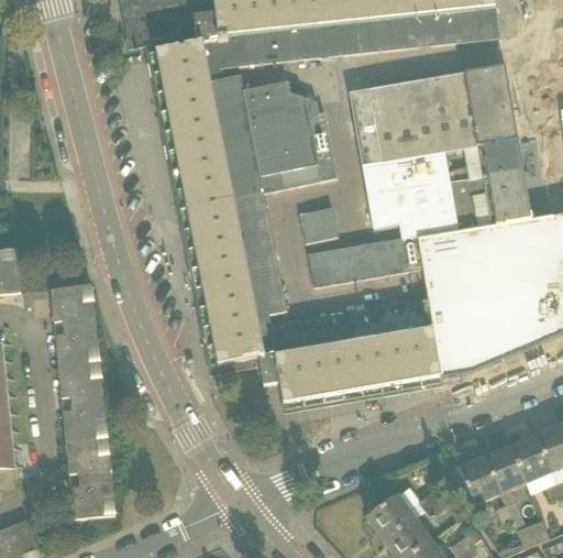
[(154,44),(153,36),(181,31),(180,18),(188,18),(186,0),(120,0),(130,48),(154,44)]
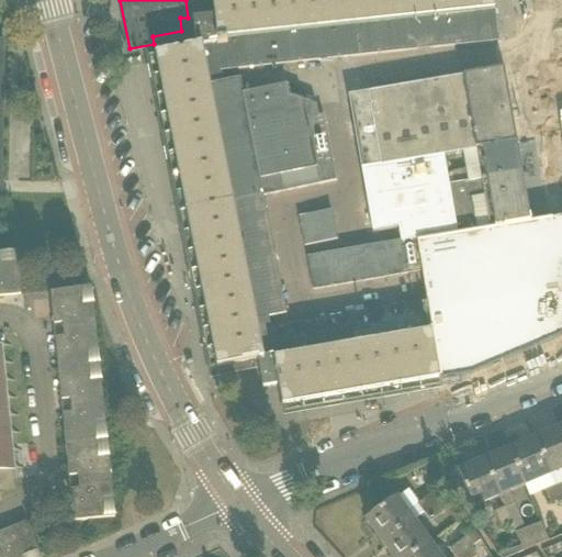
[(213,0),(215,13),(217,37),(221,67),(498,37),(494,0),(213,0)]
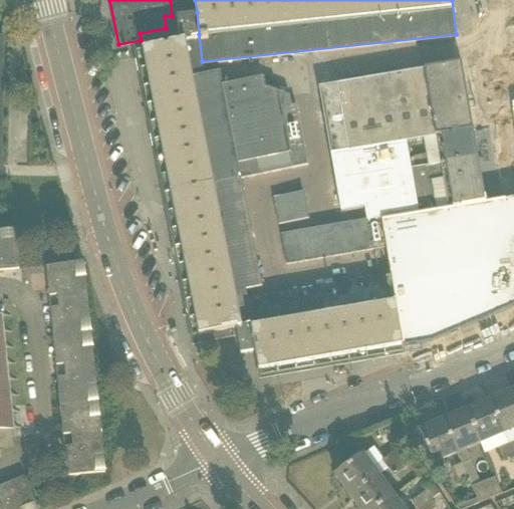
[(197,12),(177,14),(179,38),(199,34),(197,12)]
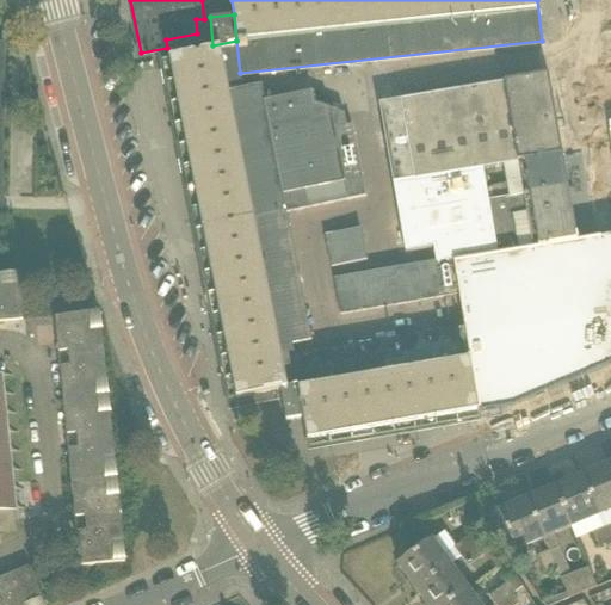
[(213,45),(167,54),(235,396),(281,388),(296,384),(290,353),(292,353),(291,341),(312,337),(287,209),(264,98),(260,81),(241,85),(240,73),(236,41),(213,45)]
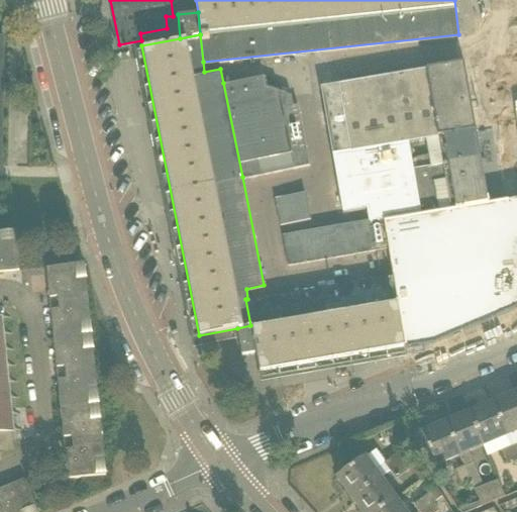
[(464,61),(464,60),(321,87),(326,119),(469,94),(463,62),(464,61)]
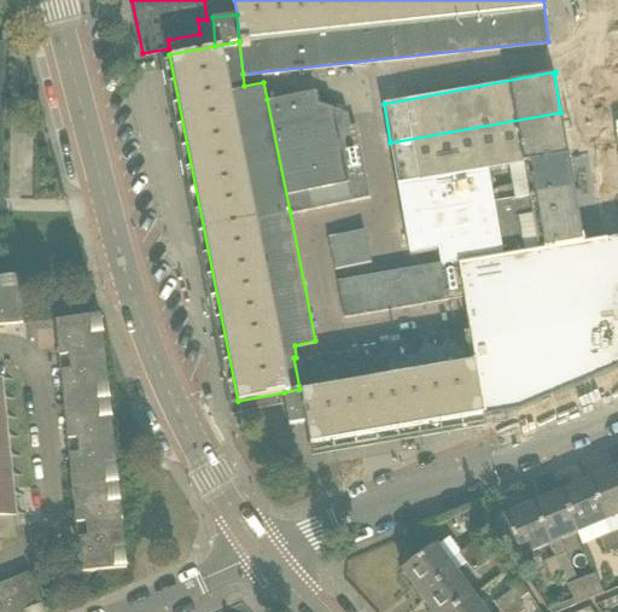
[(316,89),(267,99),(290,211),(371,194),(356,122),(350,123),(348,111),(319,102),(316,89)]
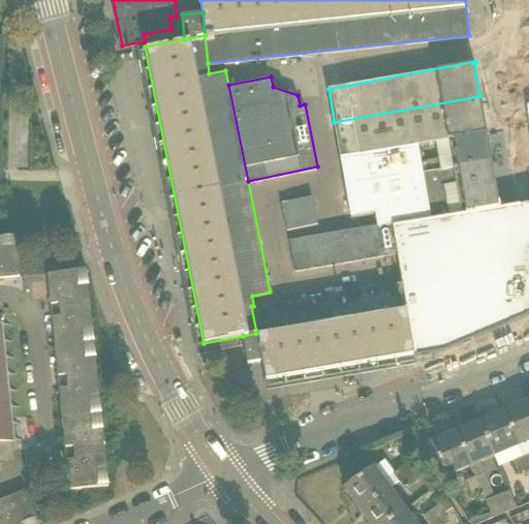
[(488,130),(487,129),(486,130),(479,96),(334,122),(340,155),(417,143),(435,140),(488,130)]
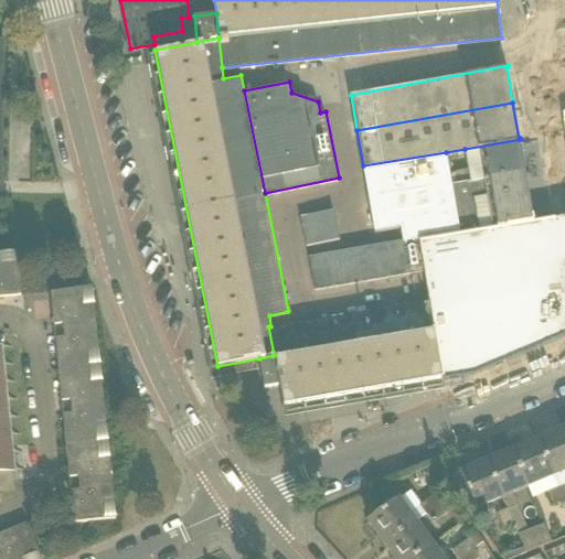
[(483,176),(525,169),(521,139),(465,149),(470,179),(483,176)]
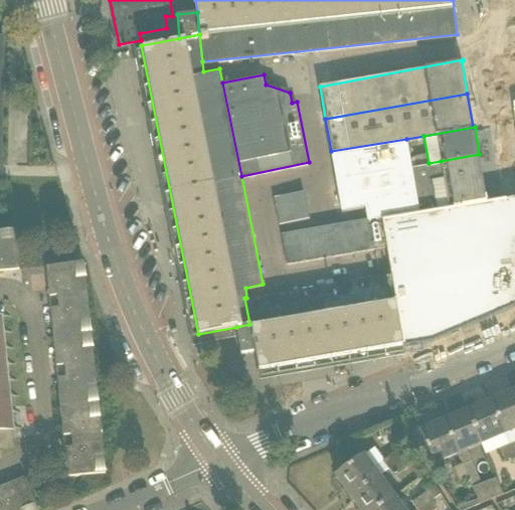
[(418,210),(406,139),(331,151),(341,209),(365,205),(367,217),(367,218),(418,210)]
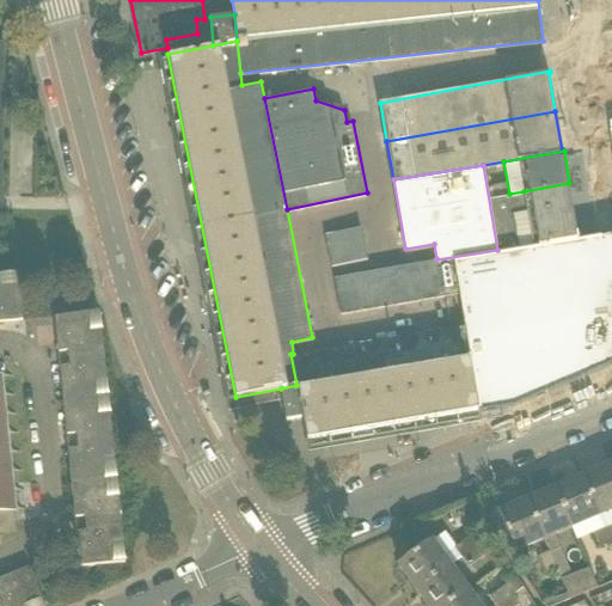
[(522,245),(533,244),(567,238),(579,237),(569,183),(524,191),(509,194),(490,197),(494,220),(516,216),(522,245)]
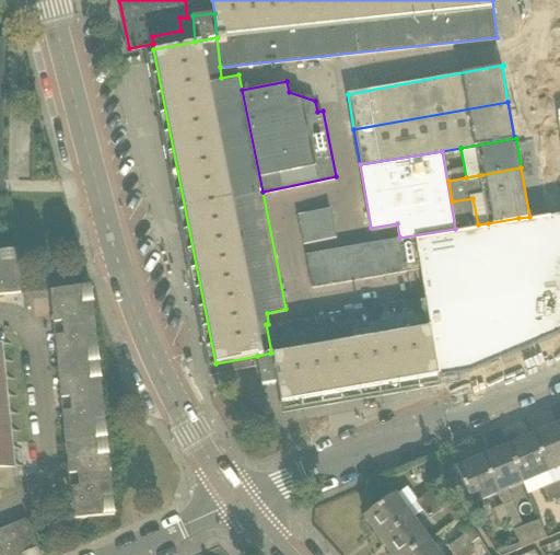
[(330,208),(298,215),(303,242),(336,235),(330,208)]
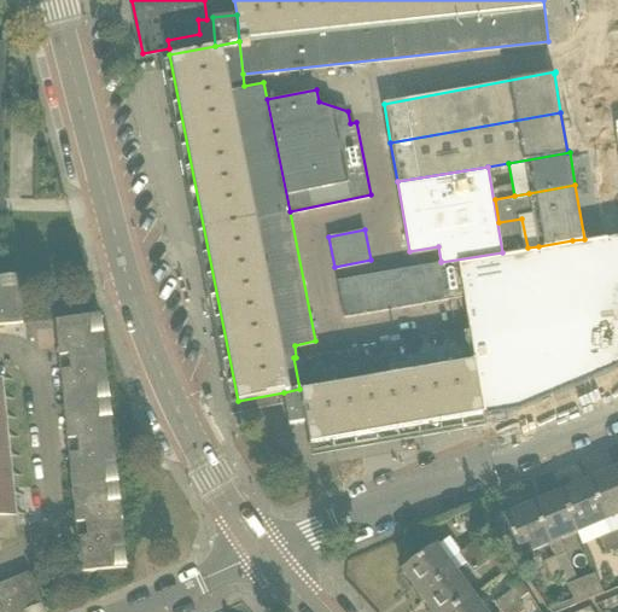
[(478,376),(593,356),(572,240),(538,246),(528,248),(502,252),(441,262),(447,297),(464,293),(467,327),(468,327),(478,376)]
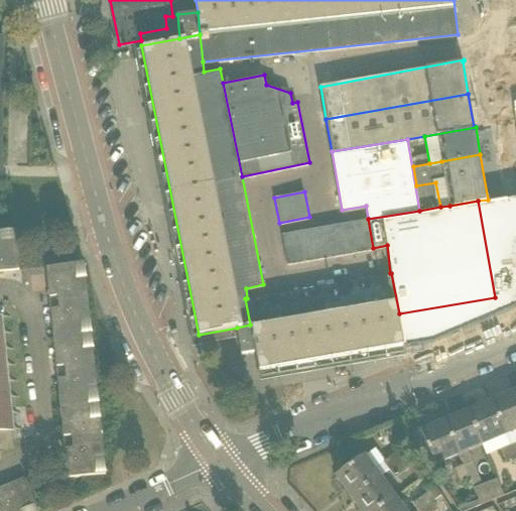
[(287,263),(373,248),(368,219),(368,218),(281,232),(287,263)]
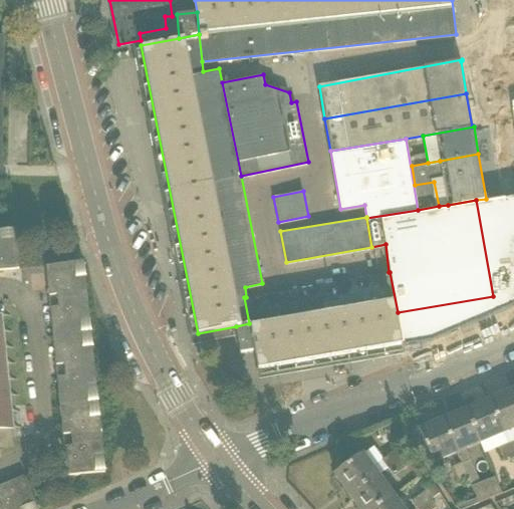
[(0,267),(19,265),(15,227),(0,228),(0,267)]
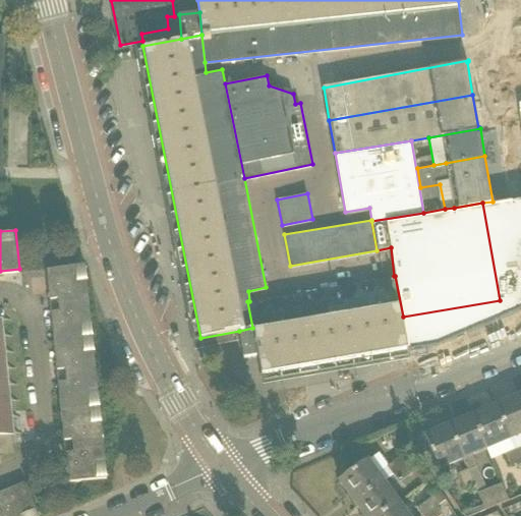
[(47,267),(50,296),(58,295),(59,301),(89,298),(85,263),(47,267)]
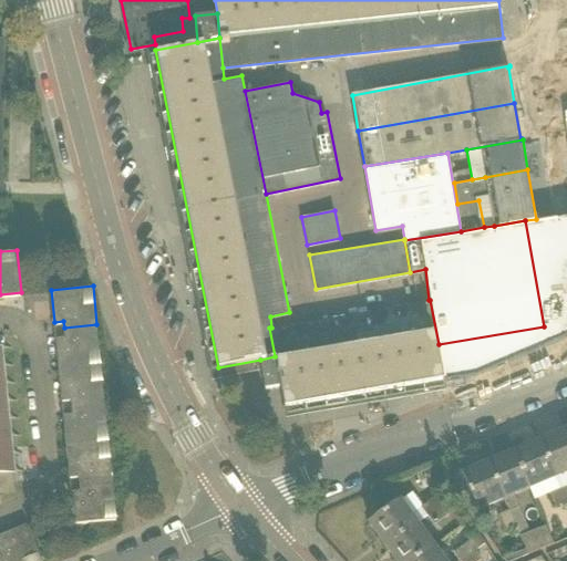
[(444,378),(439,344),(430,300),(429,300),(271,328),(269,328),(275,356),(280,384),(285,405),(286,405),(286,406),(389,388),(443,380),(443,378),(444,378)]
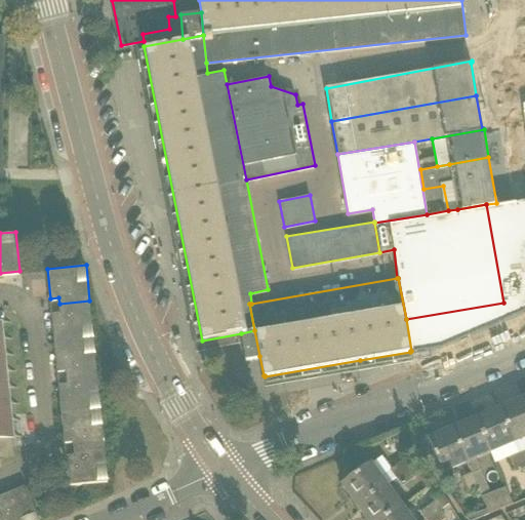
[(59,304),(59,310),(51,311),(54,341),(93,336),(89,301),(59,304)]
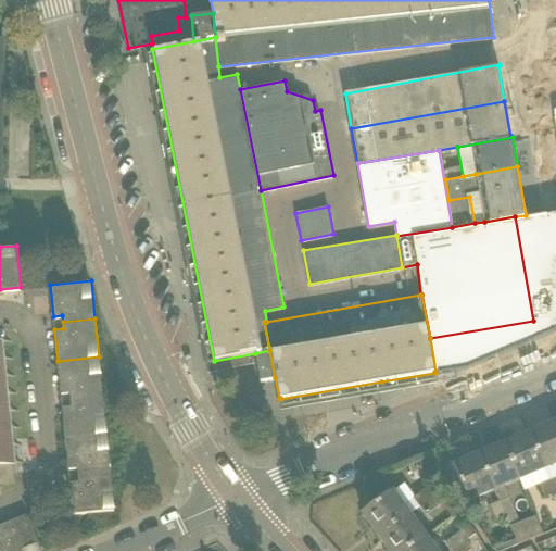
[(0,460),(13,459),(10,425),(1,339),(0,338),(0,460)]
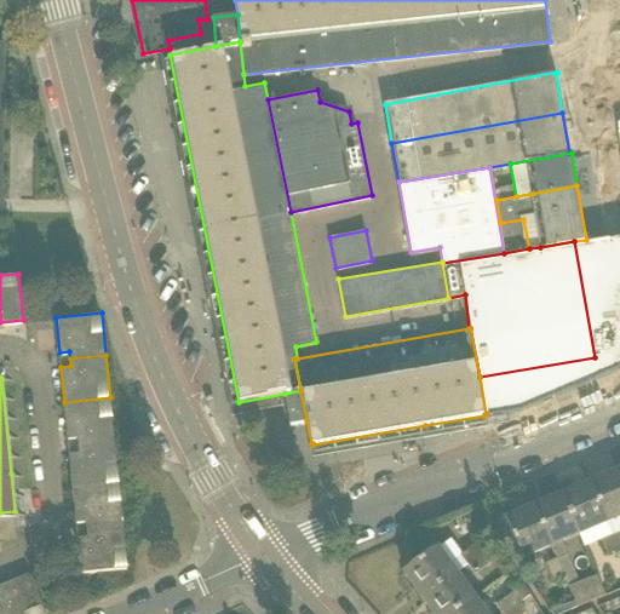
[(306,420),(300,390),(285,394),(290,424),(306,420)]
